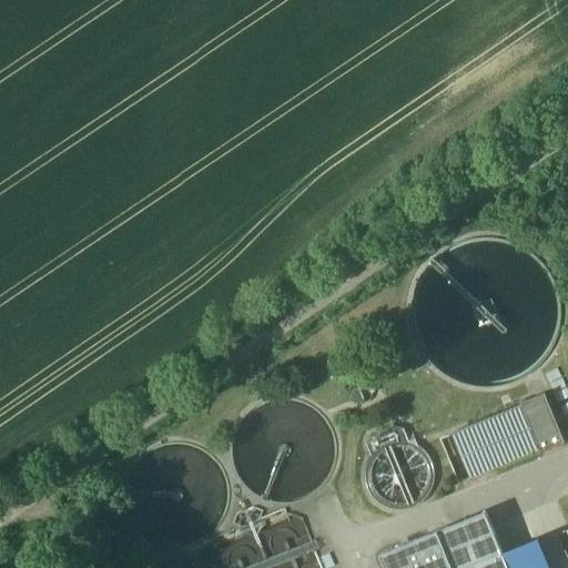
[(368,385),(358,389),(365,404),(371,402),(373,395),(368,385)]
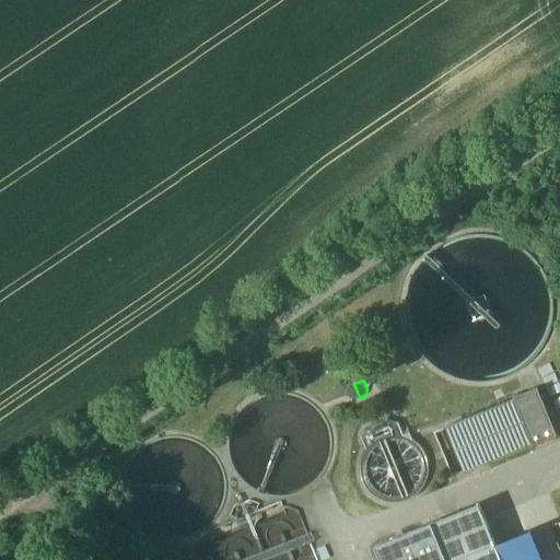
[(353,384),(348,386),(343,397),(353,401),(360,398),(353,384)]
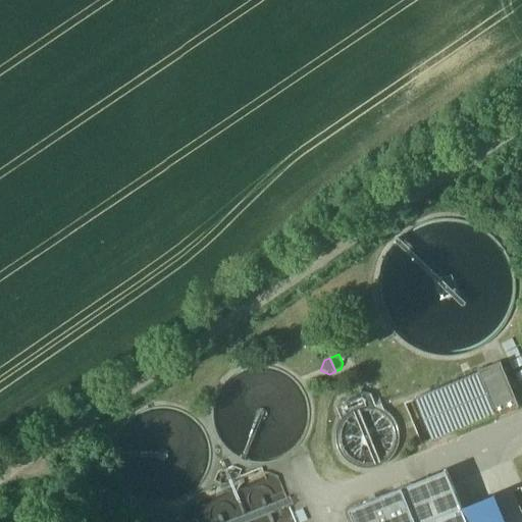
[(501,362),(479,371),(497,415),(498,415),(519,406),(501,362)]
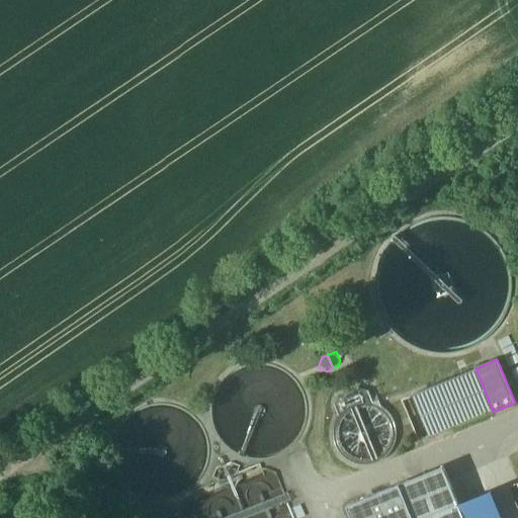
[(476,369),(413,396),(413,397),(429,437),(430,437),(493,412),(476,369)]
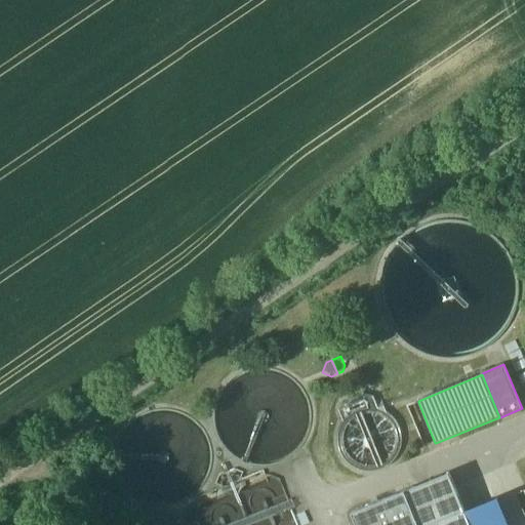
[(363,395),(342,403),(345,408),(338,410),(344,421),(346,418),(347,417),(351,414),(354,412),(357,410),(358,410),(364,408),(369,408),(370,407),(378,409),(373,396),(365,399),(363,395)]
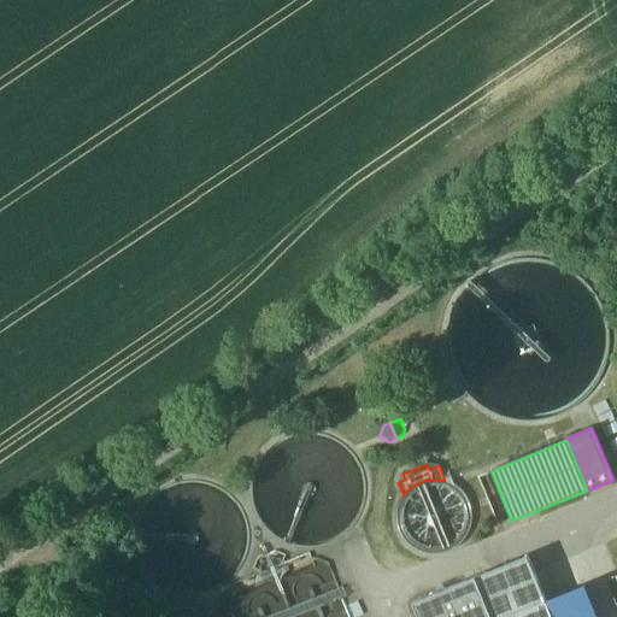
[(492,472),(479,477),(498,526),(511,521),(492,472)]
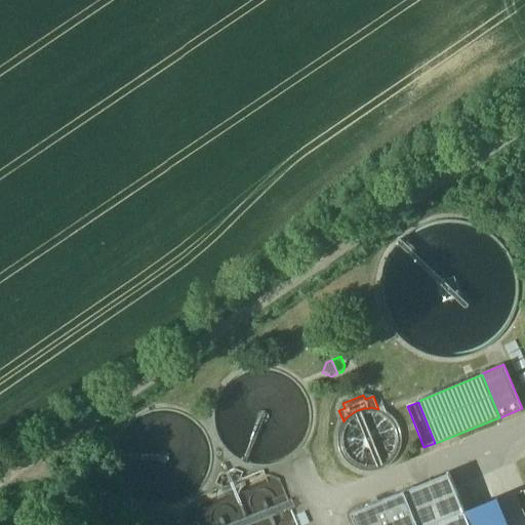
[(235,470),(219,476),(216,484),(221,486),(221,488),(241,480),(241,478),(243,473),(235,470)]
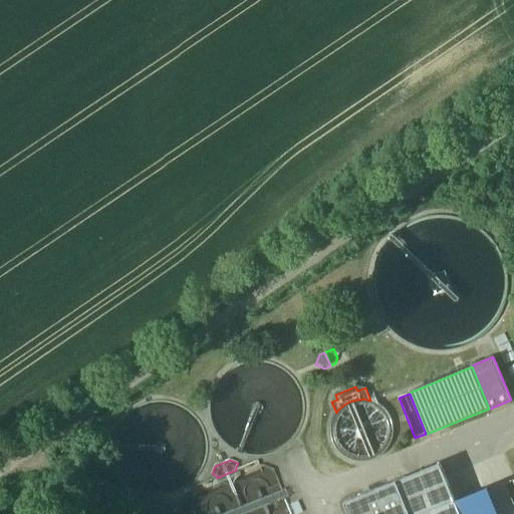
[(419,513),(455,499),(440,463),(344,502),(349,513),(419,513)]
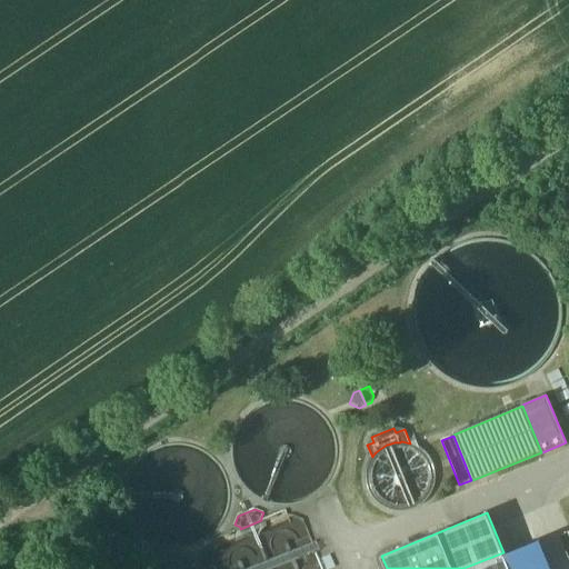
[(216,546),(207,550),(199,561),(201,568),(206,568),(215,566),(210,557),(216,546)]
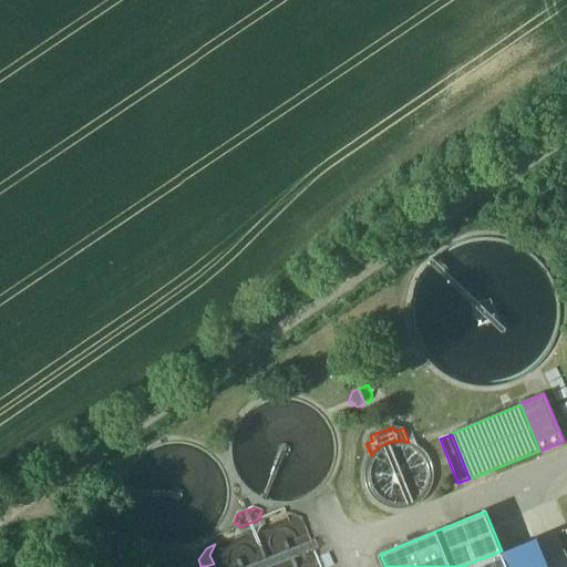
[(507,566),(502,550),(462,566),(507,566)]
